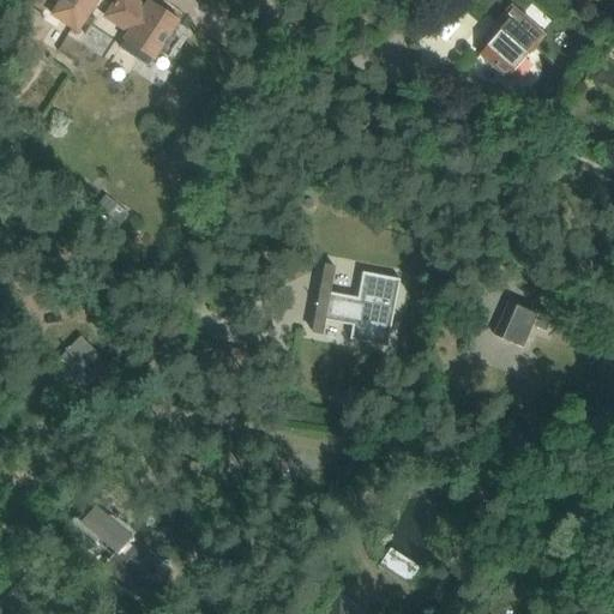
[(62,0),(53,16),(78,31),(97,0),(62,0)]
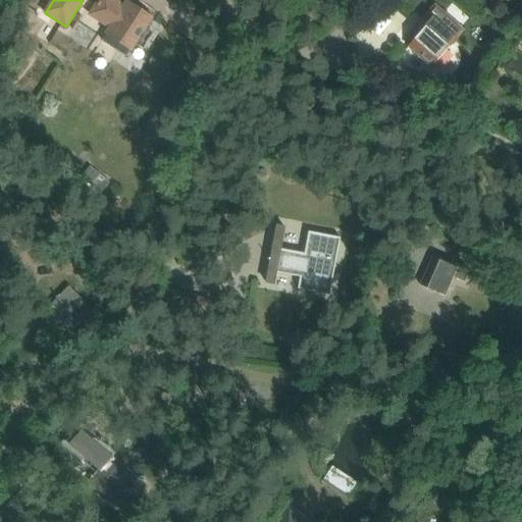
[(111,0),(99,0),(90,15),(111,29),(102,42),(117,52),(121,46),(131,51),(135,44),(144,49),(153,34),(148,31),(151,28),(147,24),(150,19),(151,17),(150,17),(144,13),(126,2),(123,7),(111,0)]
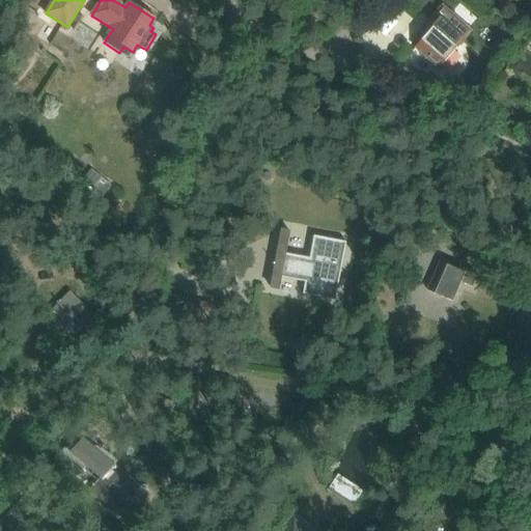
[(439,67),(471,30),(443,4),(424,26),(429,30),(415,48),(439,67)]
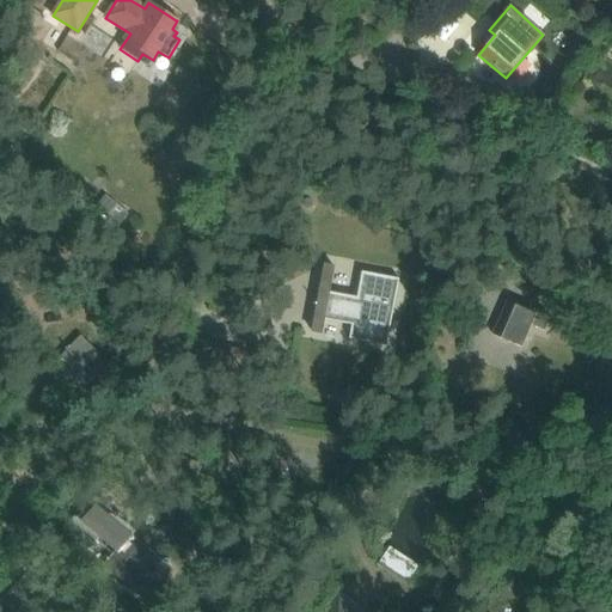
[(460,73),(453,91),(477,102),(485,83),(460,73)]
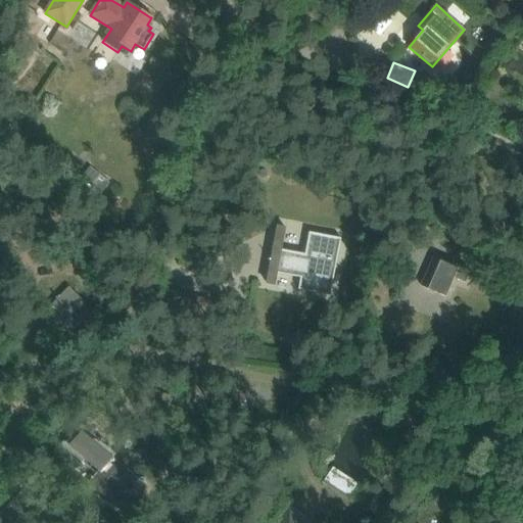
[(467,102),(462,111),(478,120),(483,109),(467,102)]
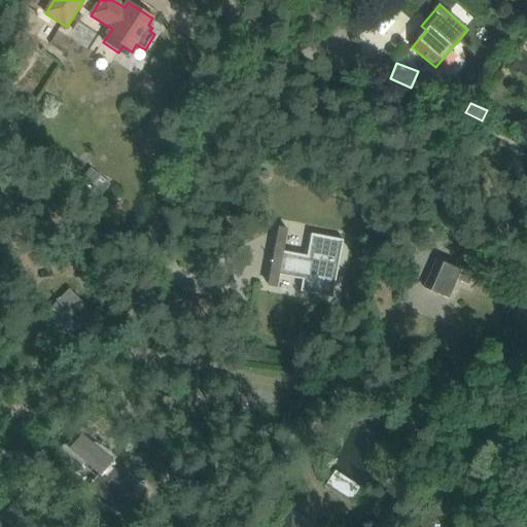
[(91,168),(77,183),(96,200),(109,184),(91,168)]
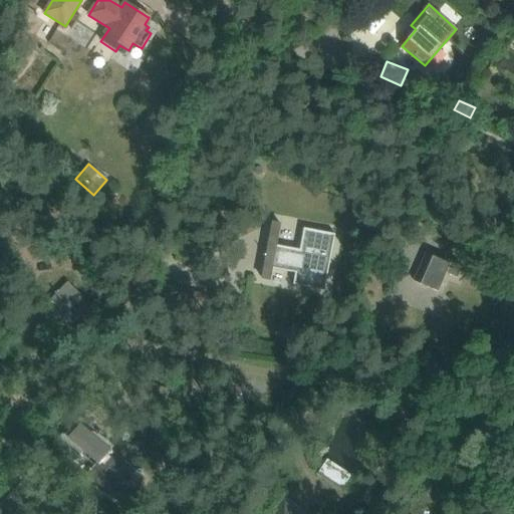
[(295,273),(293,285),(323,291),(329,262),(334,234),(304,228),(299,250),(277,246),(281,224),(273,223),(261,279),(270,280),(272,268),(295,273)]
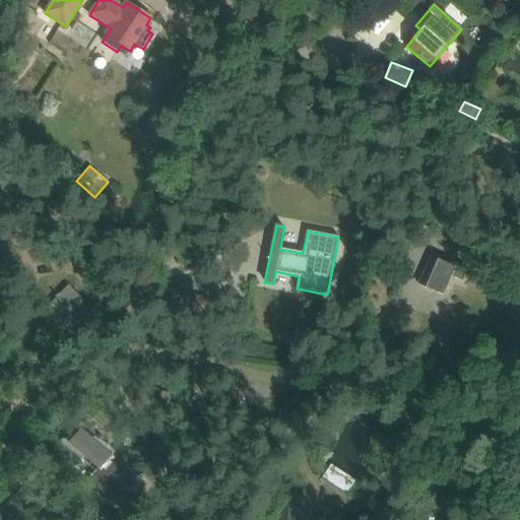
[(451,276),(461,281),(469,265),(453,259),(450,265),(431,257),(418,285),(442,296),(451,276)]
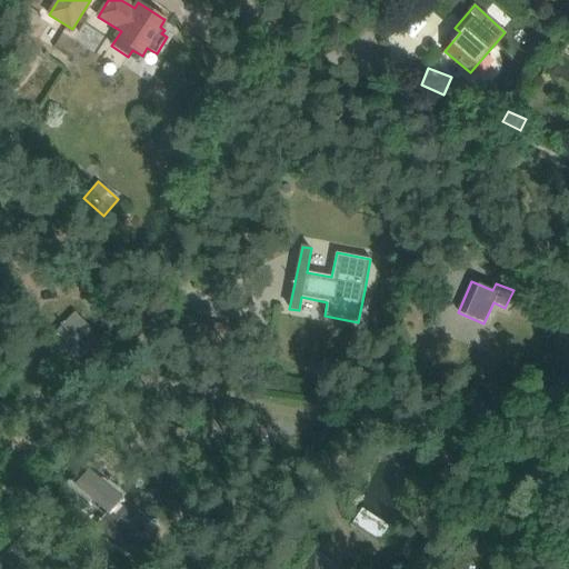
[(55,332),(81,358),(100,339),(75,312),(55,332)]
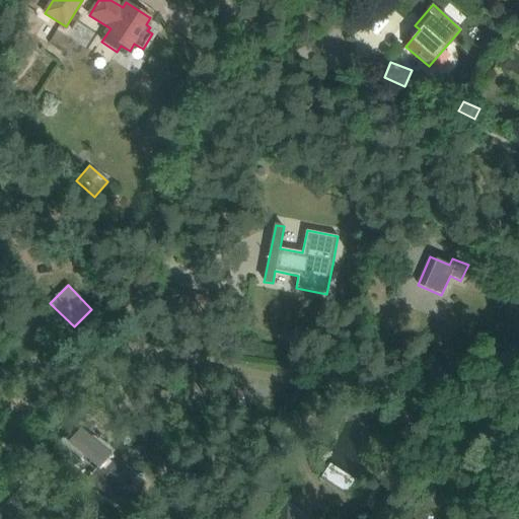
[(180,292),(176,311),(205,317),(209,298),(180,292)]
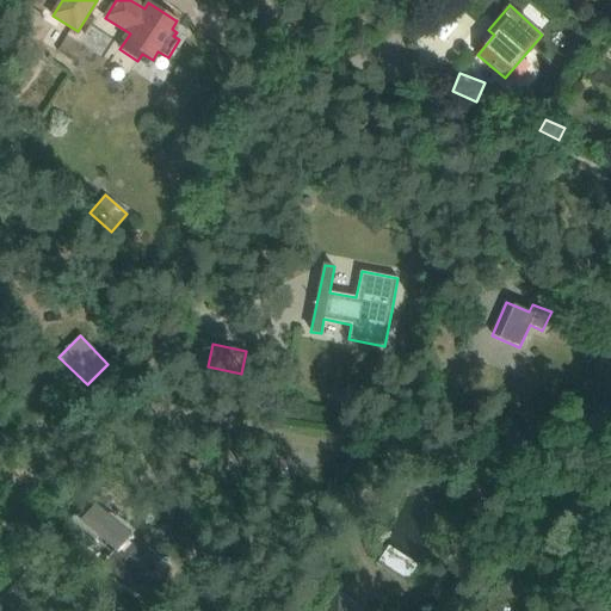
[(91,523),(90,524),(115,545),(117,542),(124,547),(106,568),(124,582),(137,567),(156,584),(170,569),(146,549),(152,543),(134,528),(128,535),(124,531),(125,530),(103,510),(91,523)]
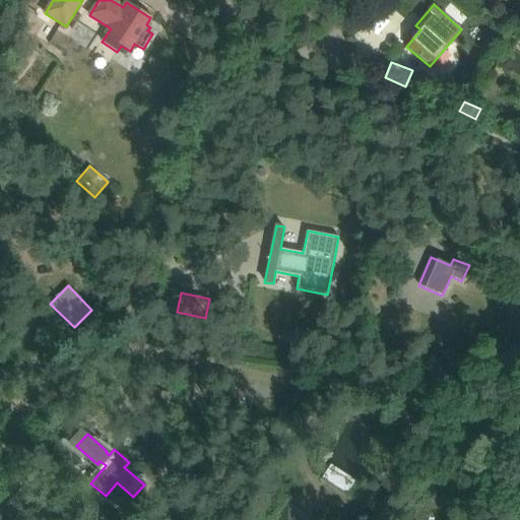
[(372,465),(367,474),(375,479),(380,470),(372,465)]
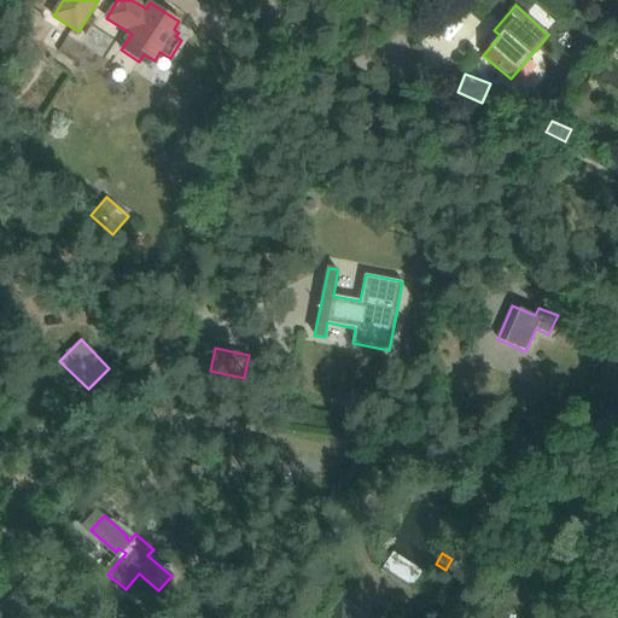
[(404,586),(417,573),(402,558),(390,571),(404,586)]
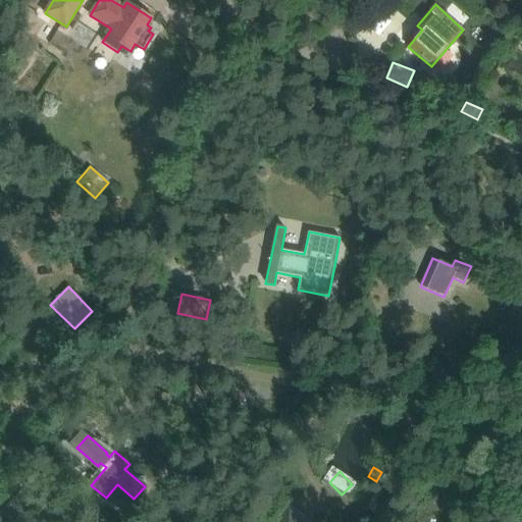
[(280,521),(305,521),(290,511),(280,521)]
